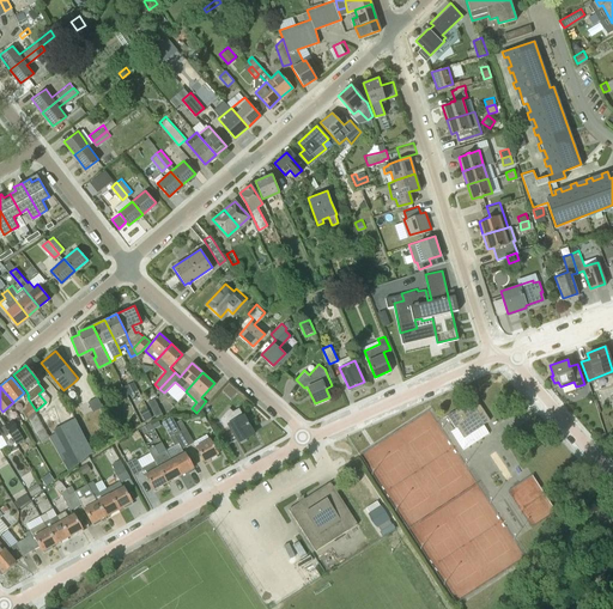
[(151,406),(157,403),(155,396),(147,400),(151,406)]
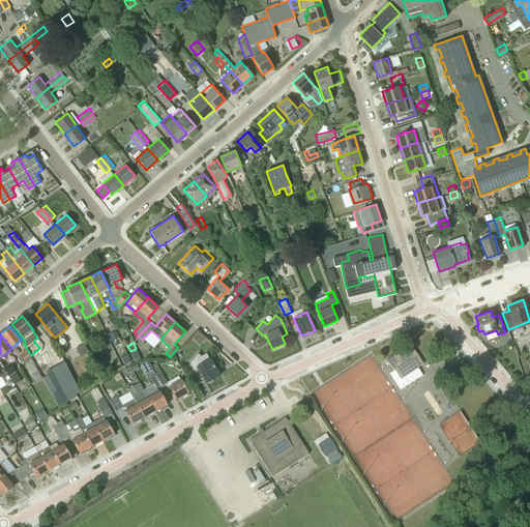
[(418,367),(417,366),(423,361),(411,343),(407,345),(406,345),(386,357),(393,369),(395,368),(402,377),(418,367)]
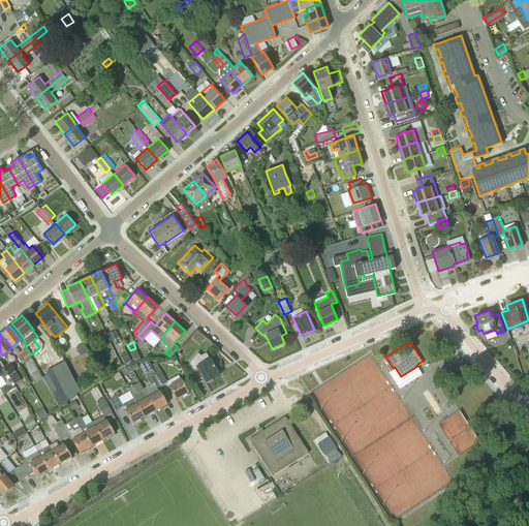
[(31,354),(25,345),(22,348),(23,349),(20,352),(25,361),(35,379),(41,376),(30,354),(31,354)]
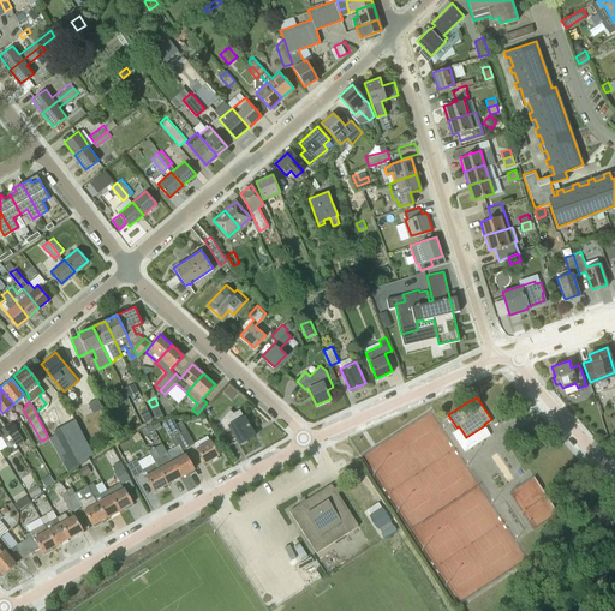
[(139,411),(145,420),(153,417),(147,406),(139,411)]
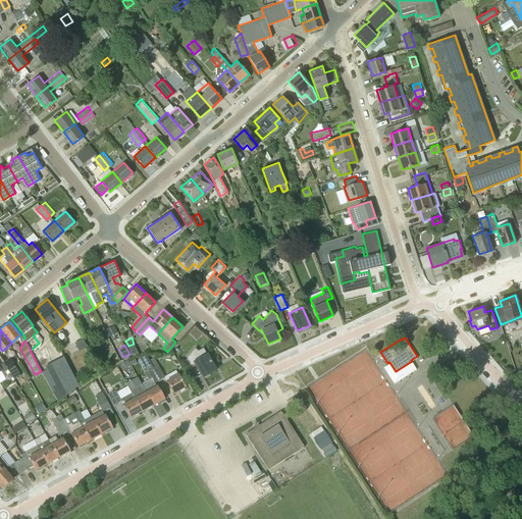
[(194,376),(201,373),(203,376),(216,369),(203,347),(199,349),(195,347),(187,356),(190,362),(187,364),(194,376)]
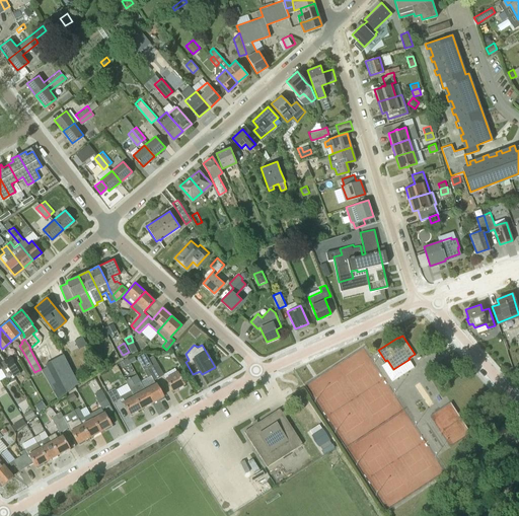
[(45,363),(47,366),(42,369),(57,397),(78,381),(68,362),(63,353),(45,363)]
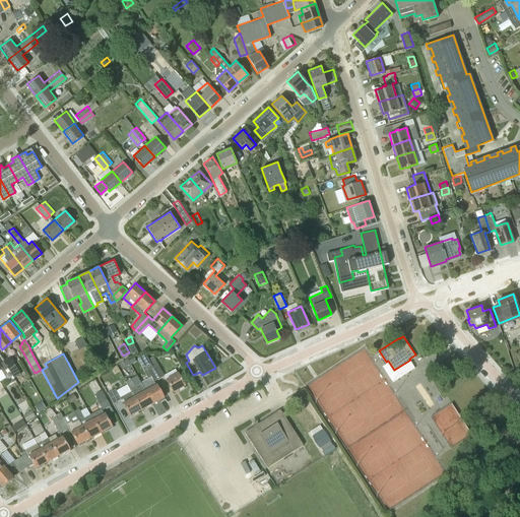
[(3,360),(8,367),(13,377),(20,373),(10,354),(3,360)]
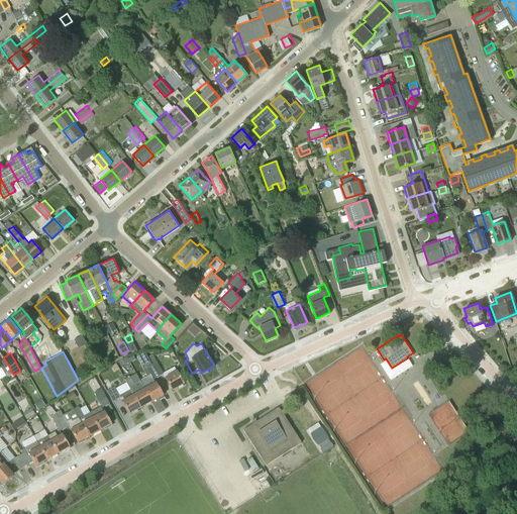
[(147,355),(158,375),(163,372),(152,352),(147,355)]
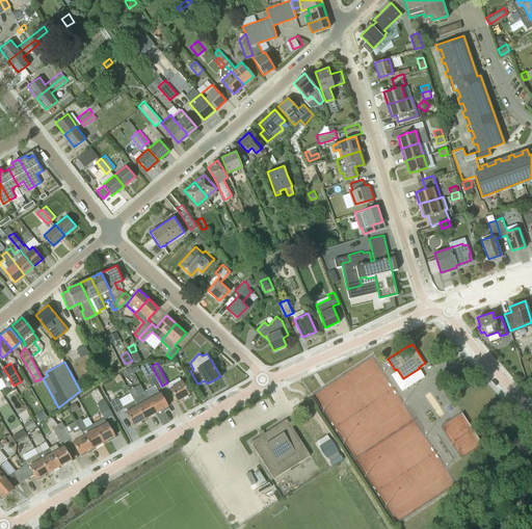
[(157,388),(162,386),(152,366),(147,368),(155,384),(157,388)]
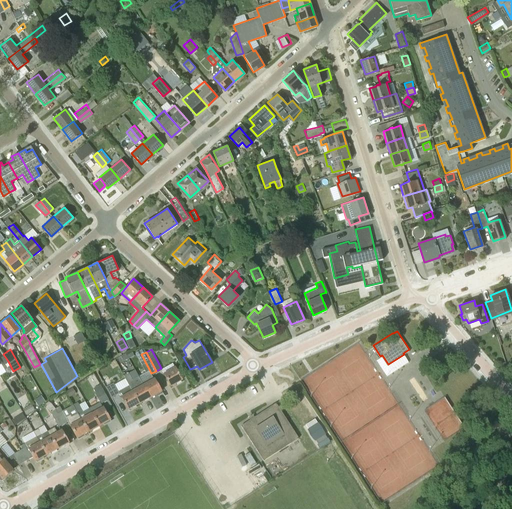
[(507,357),(498,361),(502,369),(511,364),(507,357)]
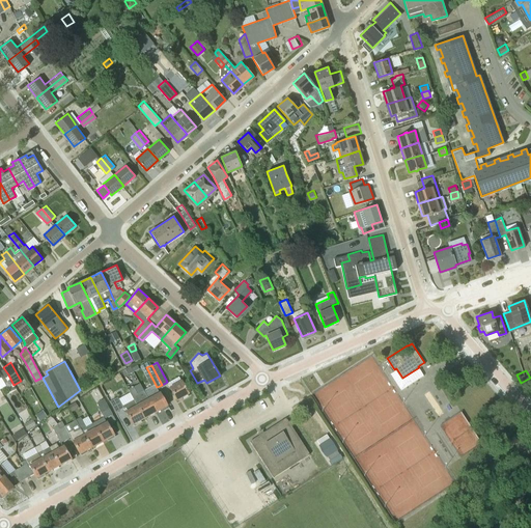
[(182,379),(169,386),(176,398),(189,392),(182,379)]
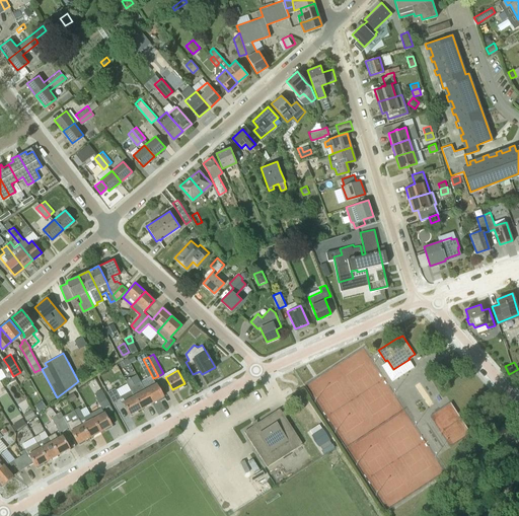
[(125,378),(134,394),(141,408),(152,401),(142,384),(140,380),(132,384),(128,377),(125,378)]
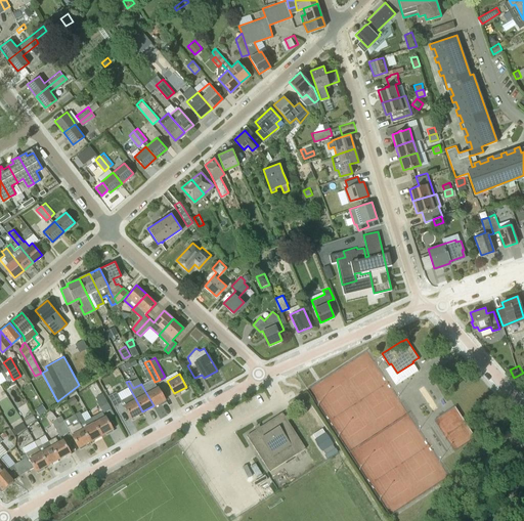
[(157,386),(155,382),(143,388),(154,405),(165,399),(158,385),(157,386)]
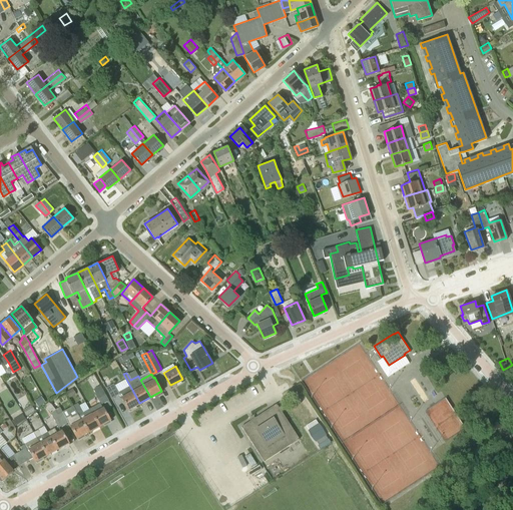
[(105,385),(111,396),(119,392),(113,381),(105,385)]
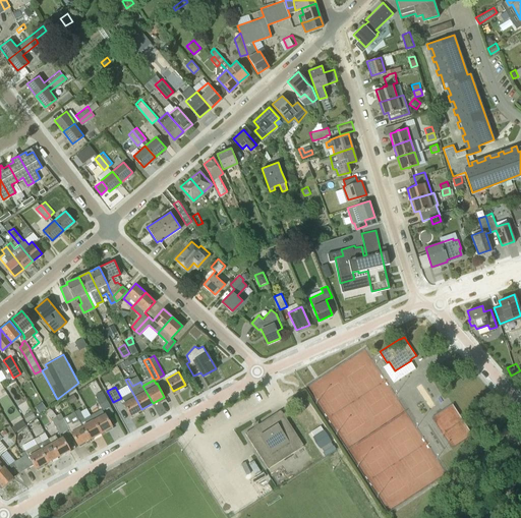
[(66,396),(70,402),(77,398),(73,392),(66,396)]
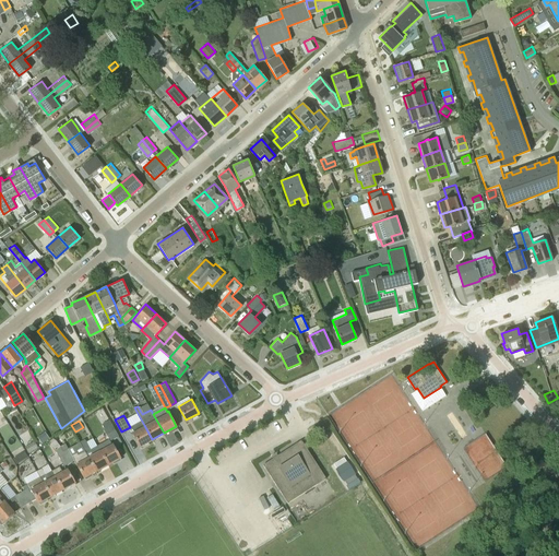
[(108,437),(109,439),(118,435),(111,422),(104,426),(103,427),(108,437)]
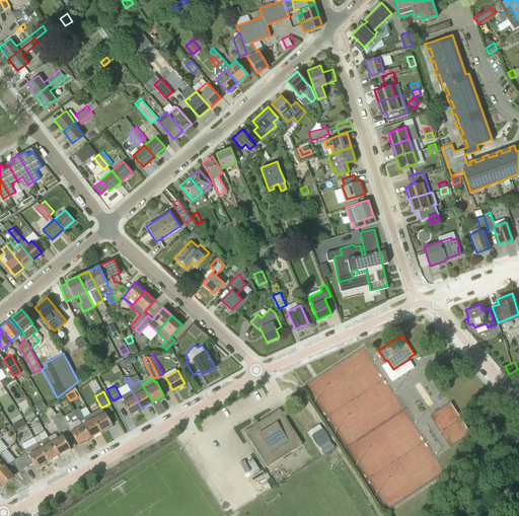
[(141,408),(134,394),(123,400),(130,414),(141,408)]
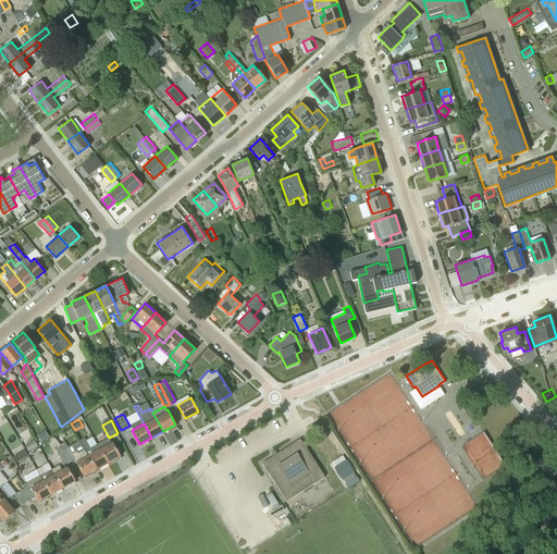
[(484,432),(466,444),(483,474),(493,468),(491,464),(497,459),(497,460),(500,459),(484,432)]
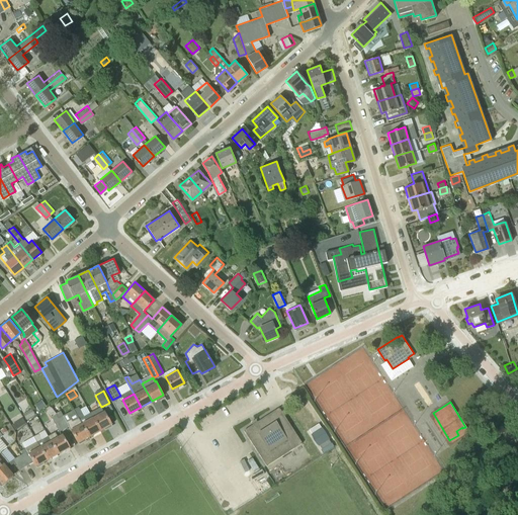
[(78,405),(73,408),(78,416),(83,423),(89,435),(100,429),(93,417),(90,411),(84,415),(78,405)]
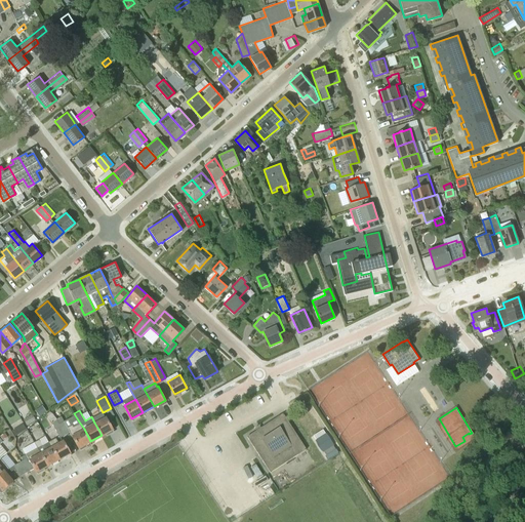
[(94,423),(102,435),(113,429),(105,415),(103,412),(102,410),(91,416),(94,423)]
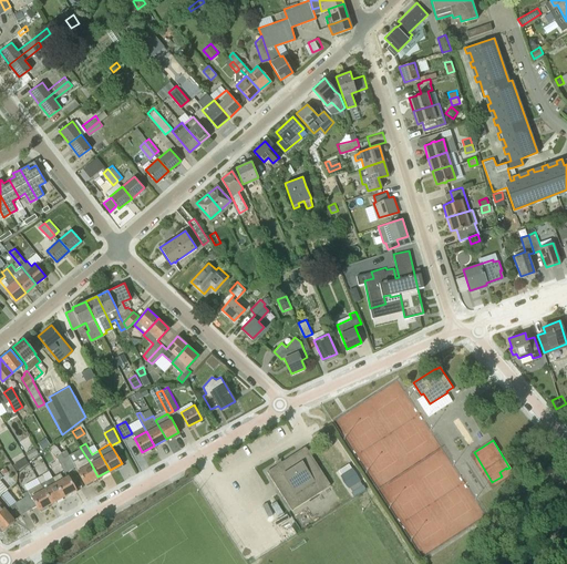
[(305,444),(266,470),(291,509),(330,483),(305,444)]
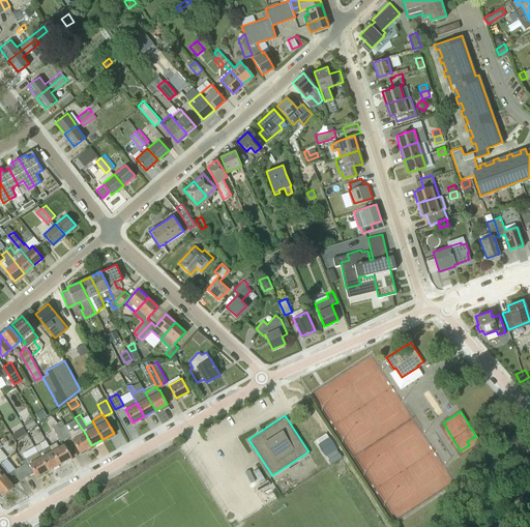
[(35,422),(33,417),(32,416),(23,421),(27,428),(35,422)]
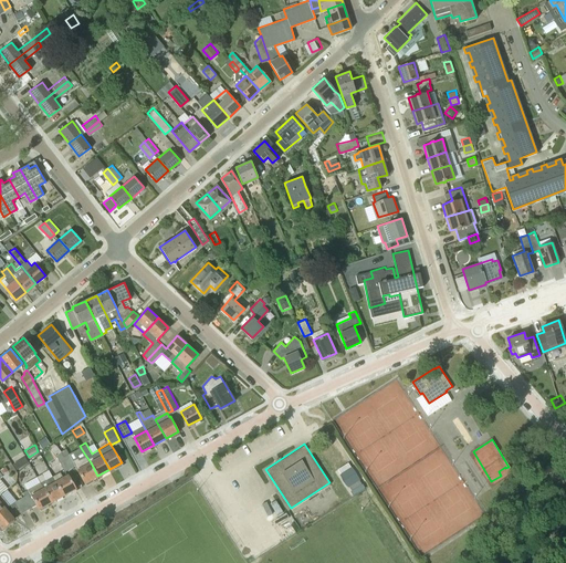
[(60,450),(70,468),(75,465),(85,482),(97,476),(91,462),(85,455),(79,458),(77,457),(73,459),(69,451),(69,452),(65,447),(60,450)]
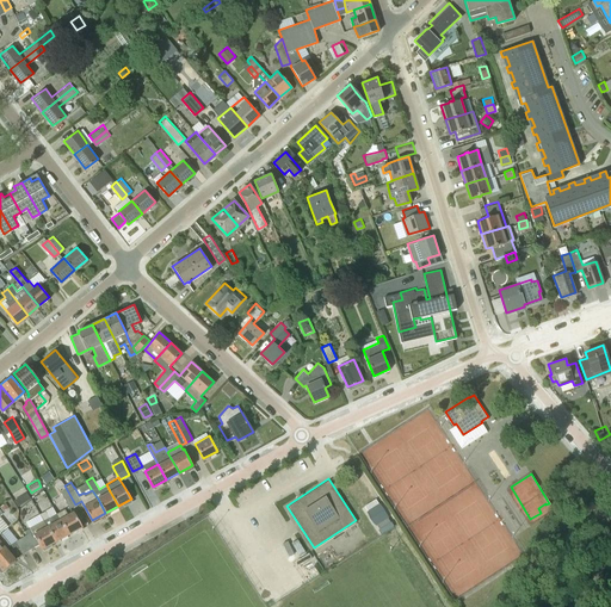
[(69,507),(75,505),(65,485),(61,488),(60,488),(69,507)]
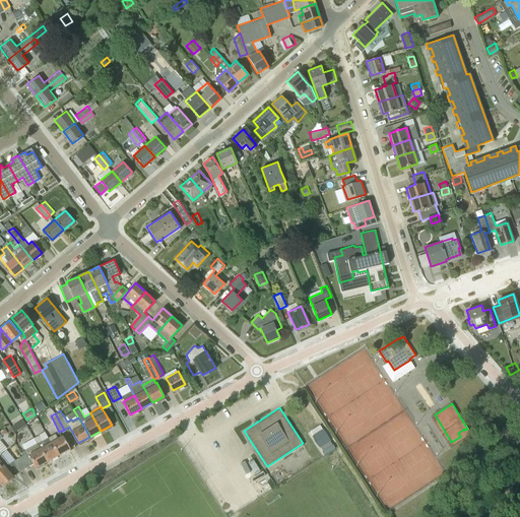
[(16,418),(20,425),(25,422),(21,415),(16,418)]
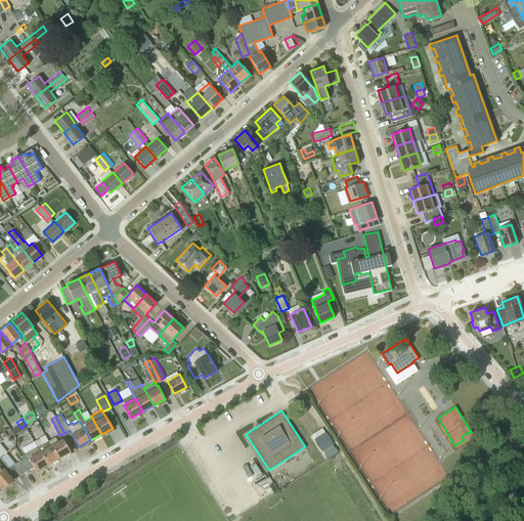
[(37,445),(47,464),(58,458),(48,440),(42,443),(39,437),(34,439),(37,445)]
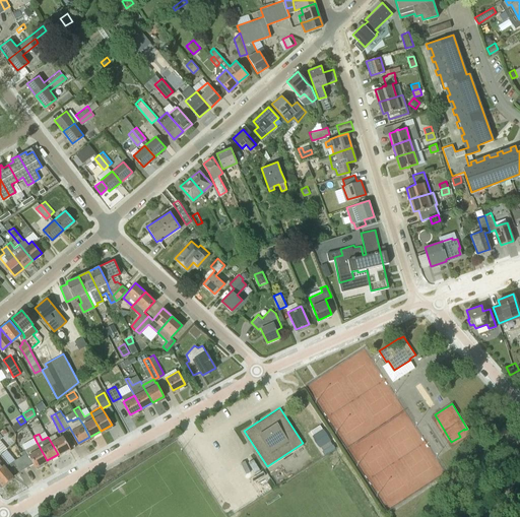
[(48,437),(58,454),(69,448),(62,435),(51,441),(48,436),(48,437)]
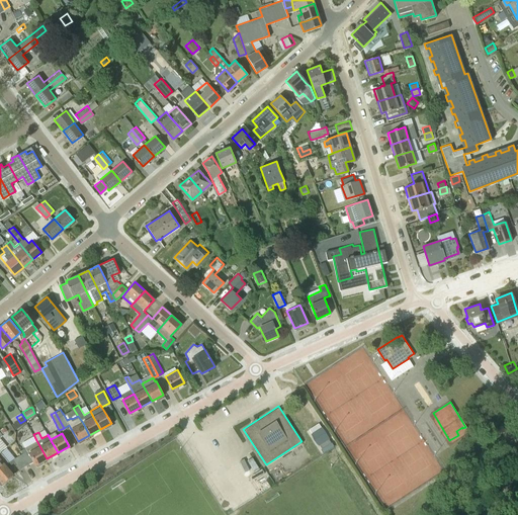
[(35,464),(47,458),(36,440),(20,449),(22,452),(28,463),(33,460),(35,464)]
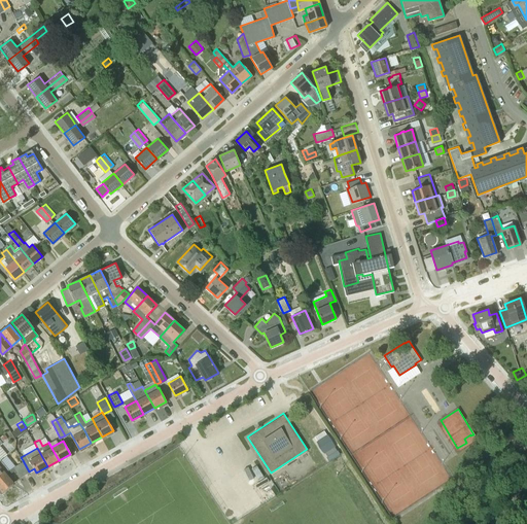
[(1,459),(0,459),(0,476),(4,473),(5,473),(9,468),(1,459)]
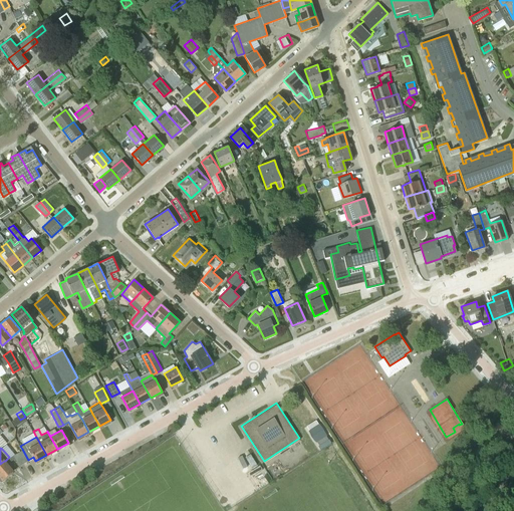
[(24,462),(28,460),(22,449),(17,451),(24,462)]
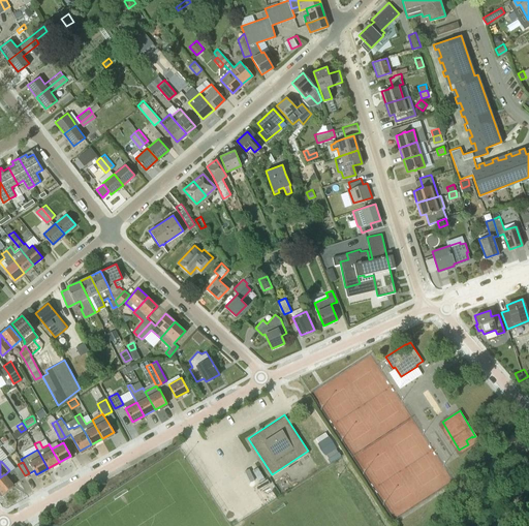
[(20,478),(25,475),(18,464),(13,467),(14,469),(20,478)]
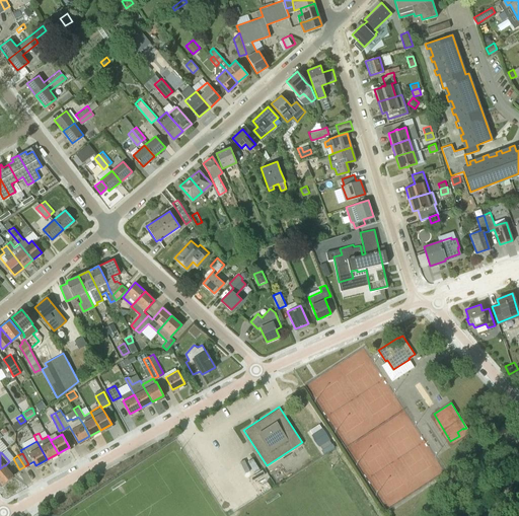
[(5,465),(4,465),(0,468),(0,482),(2,484),(13,474),(5,465)]
